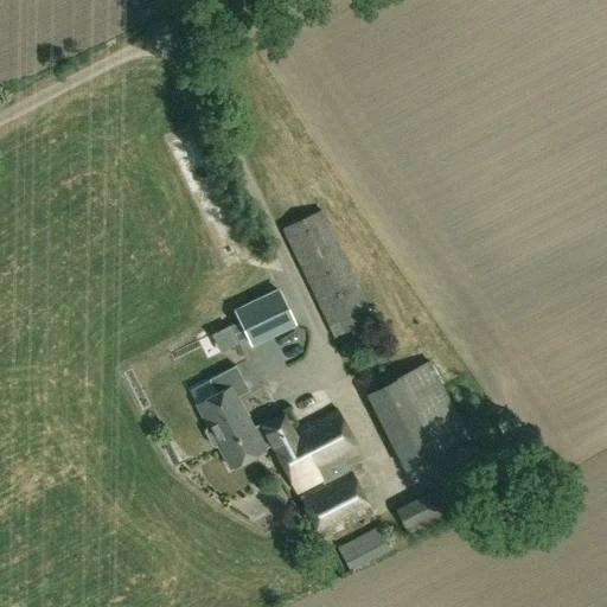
[(336,339),(374,321),(323,212),(285,230),(336,339)]
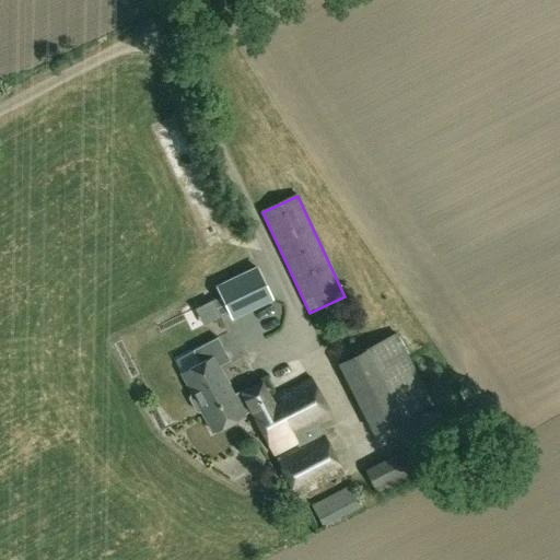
[(255,269),(216,289),(229,316),(268,296),(255,269)]
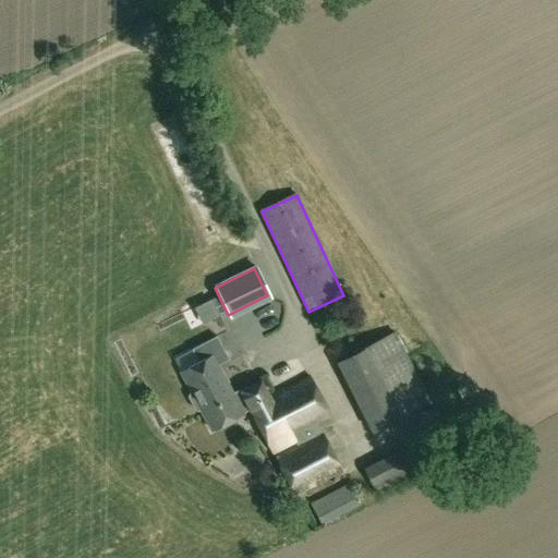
[(335,327),(332,331),(335,336),(339,337),(343,336),(344,331),(343,327),(339,325),(335,327)]
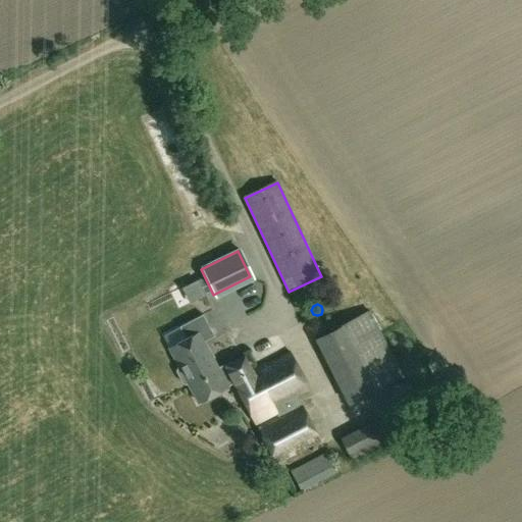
[(350,405),(402,378),(368,313),(317,340),(350,405)]
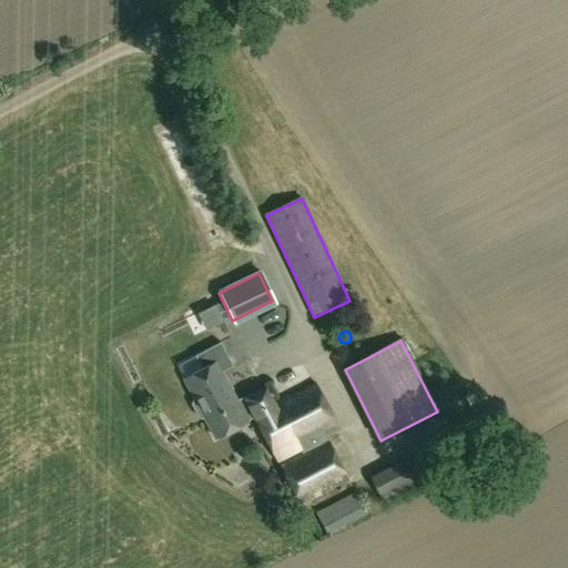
[(193,404),(196,412),(231,394),(221,374),(232,367),(220,344),(194,357),(202,371),(184,381),(194,399),(193,404)]
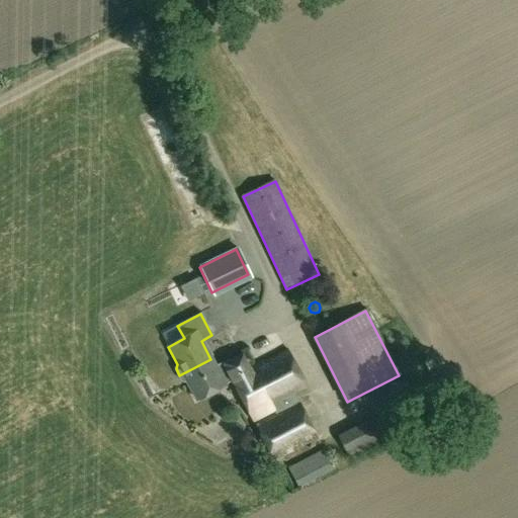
[(223,364),(224,366),(231,377),(251,417),(294,394),(307,387),(286,350),(250,369),(242,354),(223,364)]
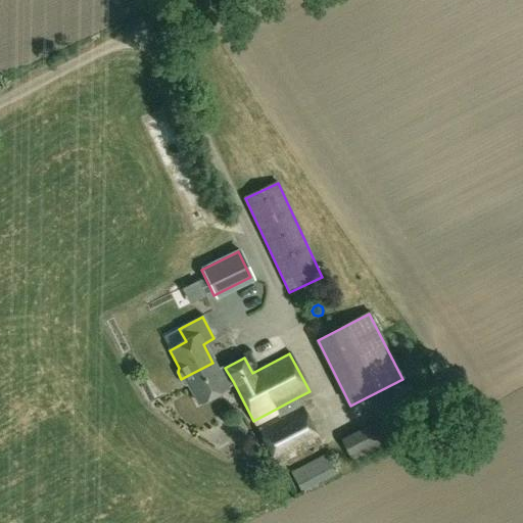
[(219,374),(212,363),(181,379),(184,384),(188,385),(198,405),(227,389),(225,385),(233,381),(226,370),(219,374)]
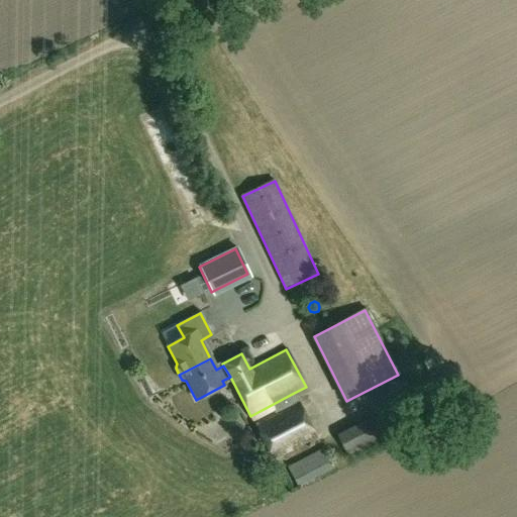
[(317,436),(294,393),(250,416),(273,459),(317,436)]
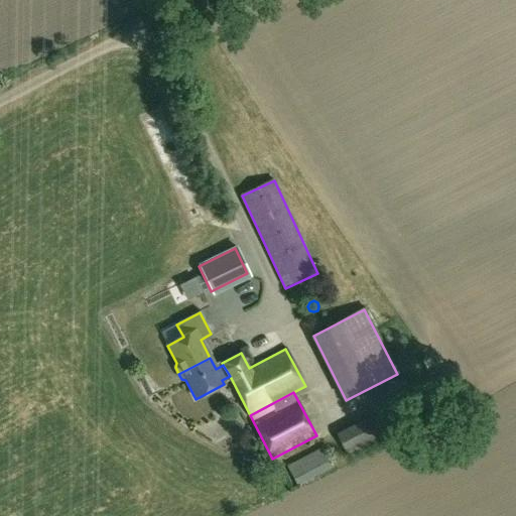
[(339,434),(349,456),(397,433),(386,410),(339,434)]
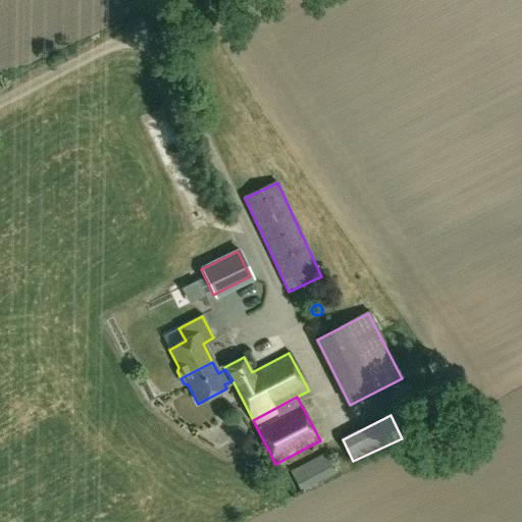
[(327,455),(292,473),(302,491),(335,474),(327,455)]
